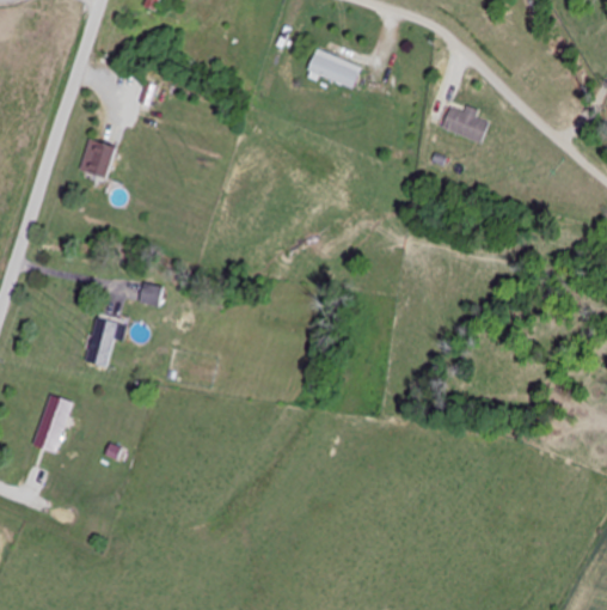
[(142,0),(141,4),(153,10),(157,0),(142,0)]
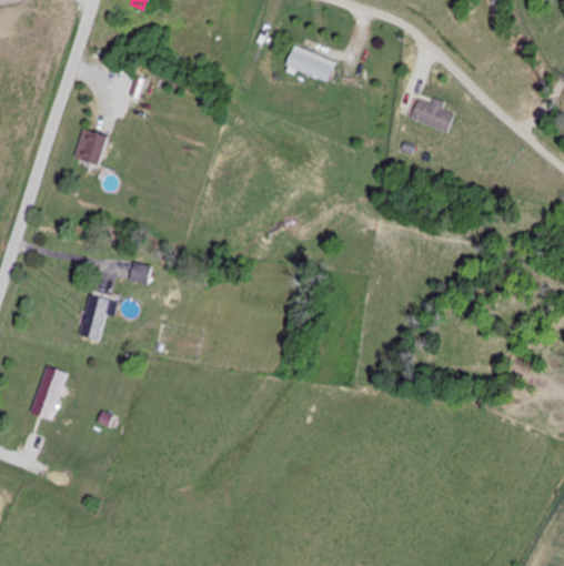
[(336,60),(293,44),(286,66),(329,81),(336,60)]
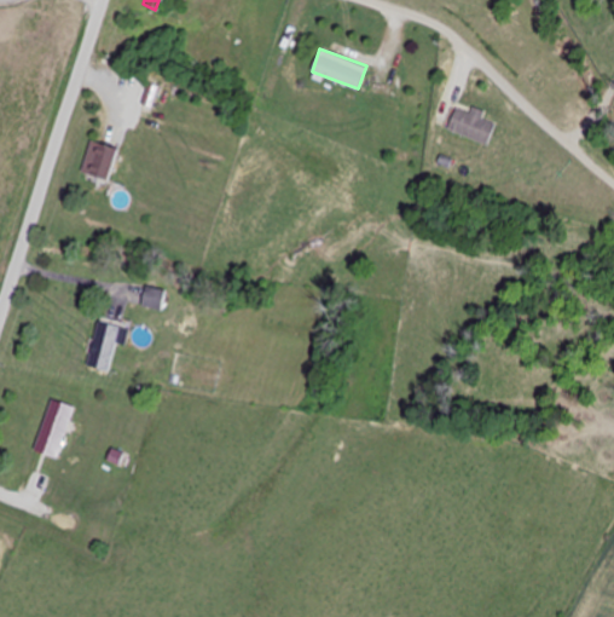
[(455,107),(446,130),(488,144),(496,124),(481,119),(484,111),(473,108),(470,113),(455,107)]
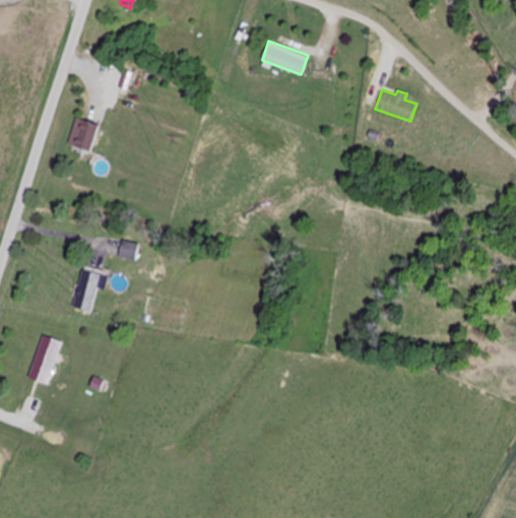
[(91,151),(101,125),(76,117),(67,143),(91,151)]
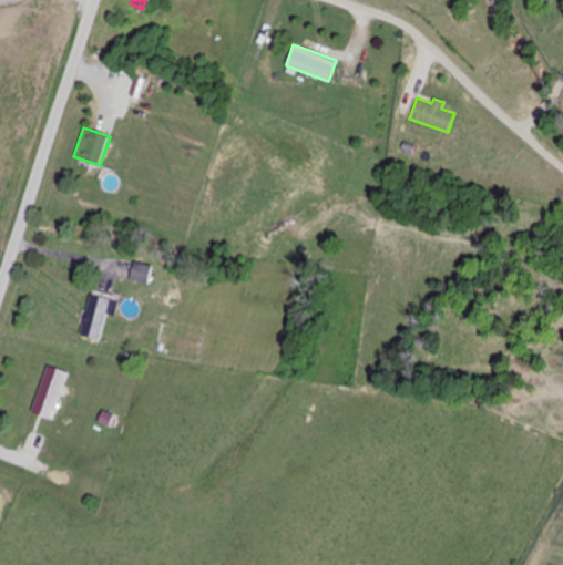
[(128,278),(145,283),(150,266),(133,260),(128,278)]
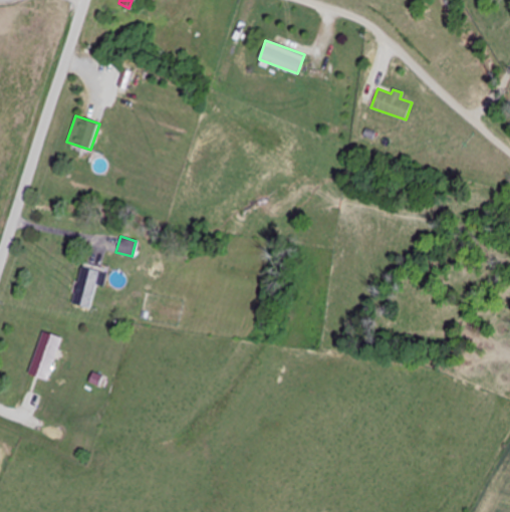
[(91,307),(97,269),(79,265),(72,304),(91,307)]
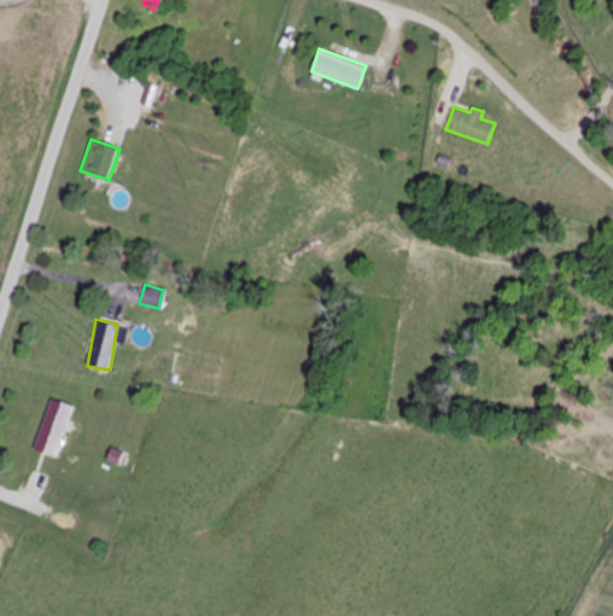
[(45,454),(59,457),(71,404),(56,400),(45,454)]
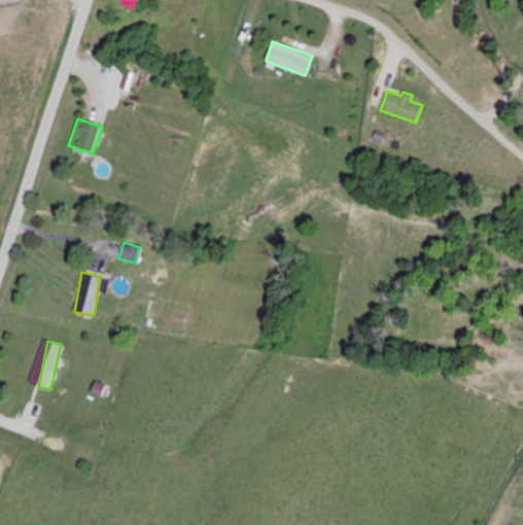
All buildings are outlined.
